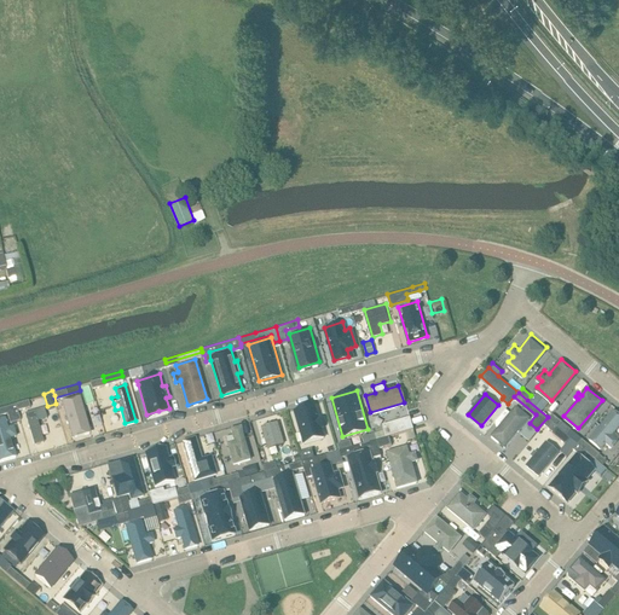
[(71,433),(81,430),(88,428),(79,395),(62,400),(71,433)]
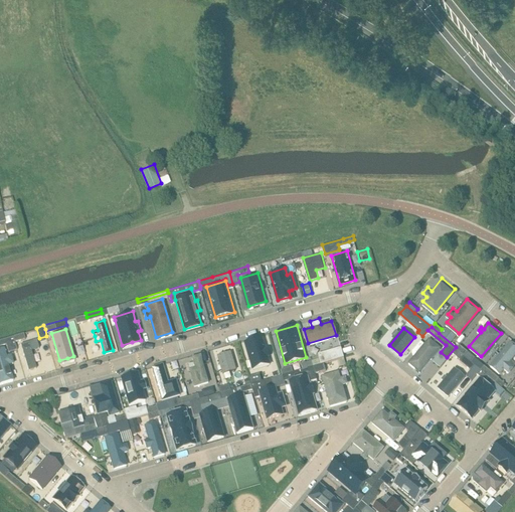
[(13,334),(0,338),(0,347),(4,347),(6,354),(9,353),(8,350),(16,347),(14,339),(13,334)]
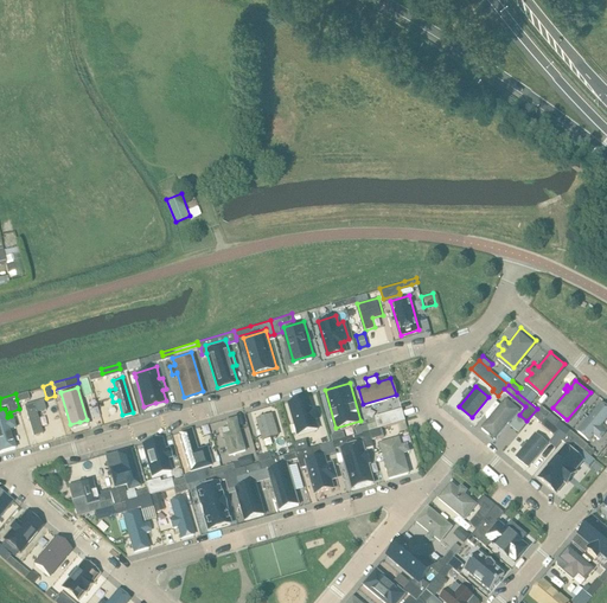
[(308,396),(289,402),(299,434),(318,428),(308,396)]
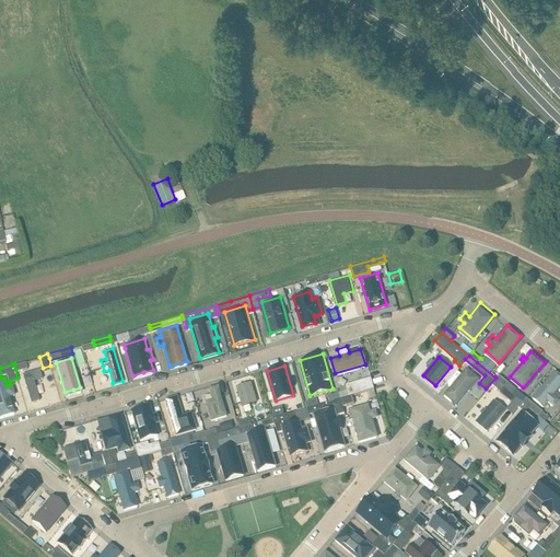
[(34,379),(42,376),(39,367),(22,372),(30,399),(39,396),(37,390),(35,384),(34,379)]
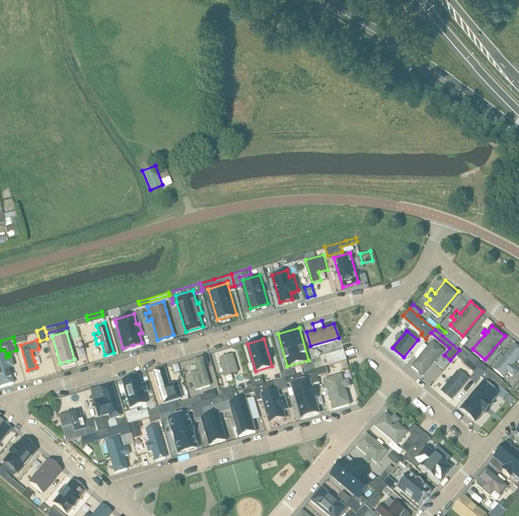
[(424,372),(443,348),(433,340),(414,363),(424,372)]
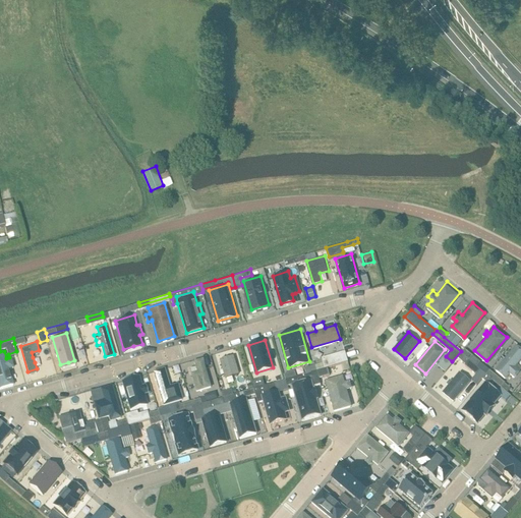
[(506,376),(510,369),(515,373),(520,368),(520,366),(520,365),(518,362),(516,365),(515,364),(520,356),(520,346),(518,344),(498,368),(506,376)]
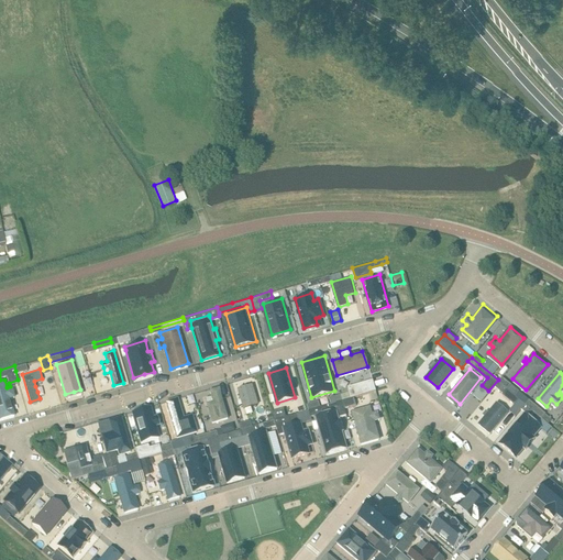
[(503,375),(498,380),(507,387),(511,382),(503,375)]
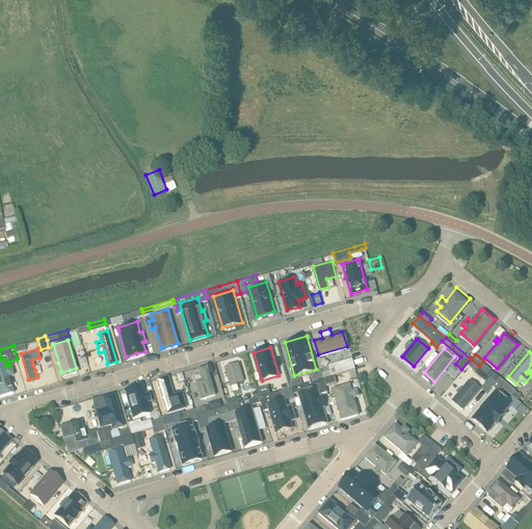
[(351,356),(327,364),(330,373),(333,373),(348,369),(354,367),(353,364),(351,358),(351,356)]
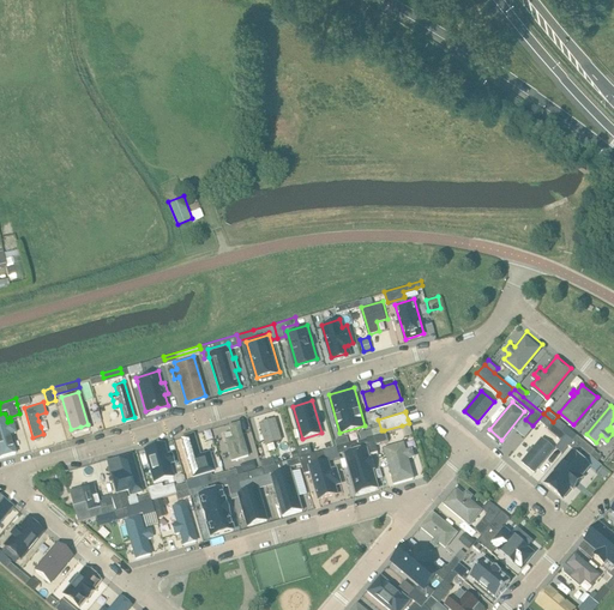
[(5,414),(0,414),(0,454),(16,451),(10,433),(14,432),(14,429),(11,421),(7,422),(5,414)]
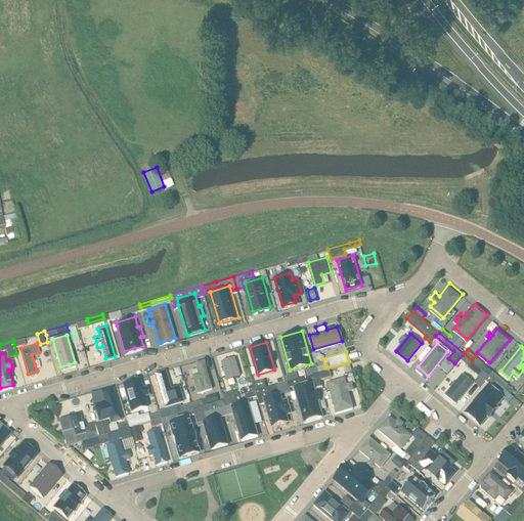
[(464,353),(461,357),(469,364),(472,360),(464,353)]
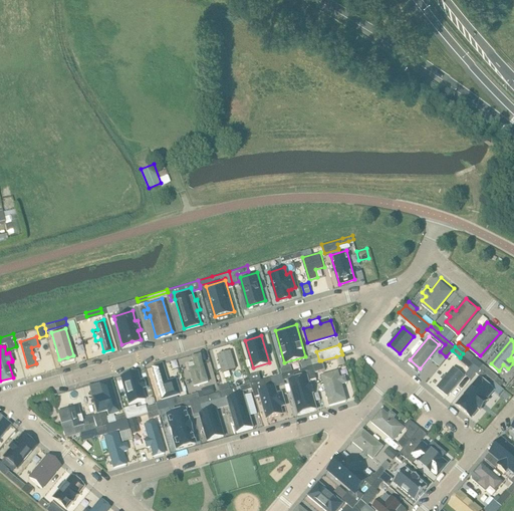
[(231,348),(218,352),(219,358),(222,366),(223,370),(236,366),(231,348)]
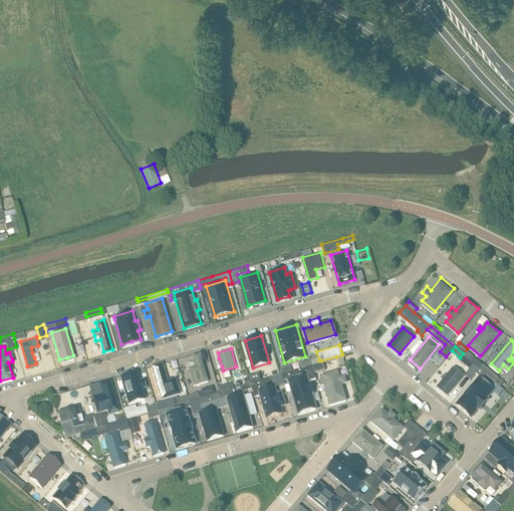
[(467,348),(463,353),(470,359),(474,354),(467,348)]
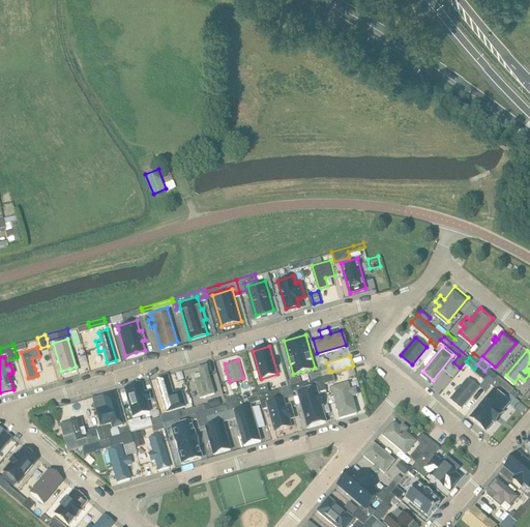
[(195,377),(194,377),(200,396),(215,390),(207,362),(198,364),(200,371),(201,375),(195,377)]
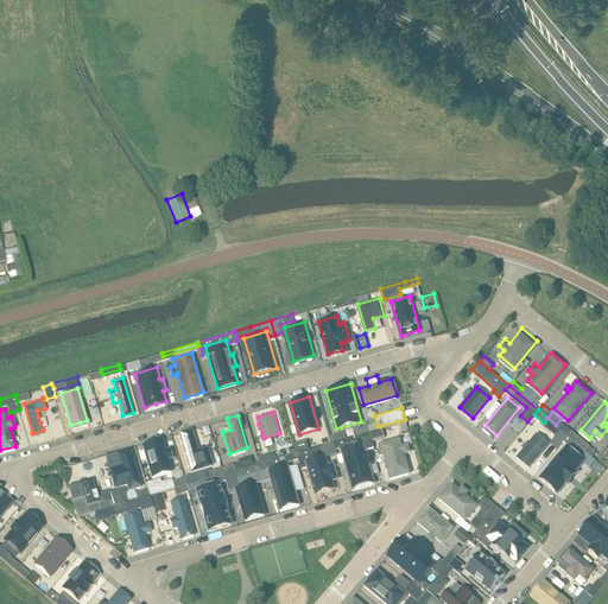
[(556,433),(561,428),(556,425),(548,418),(544,423),(543,423),(556,433)]
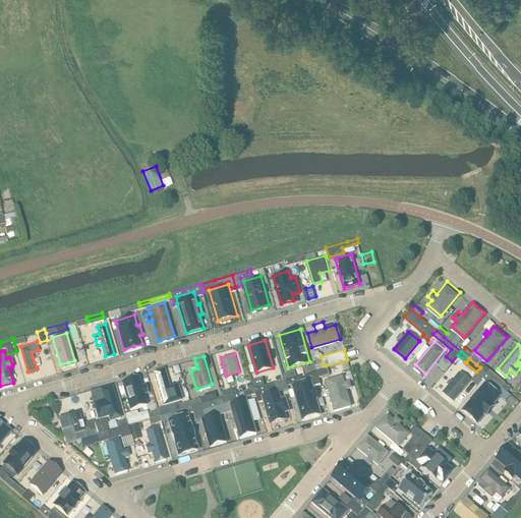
[(310,369),(315,368),(317,367),(315,362),(314,363),(305,365),(307,370),(310,369)]
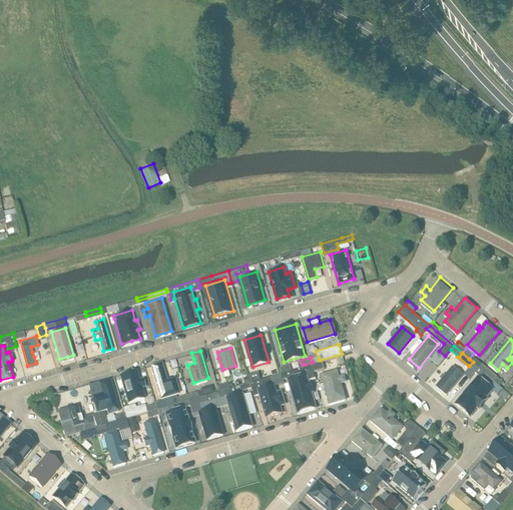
[(313,362),(311,363),(314,372),(324,368),(321,360),(319,360),(313,362)]
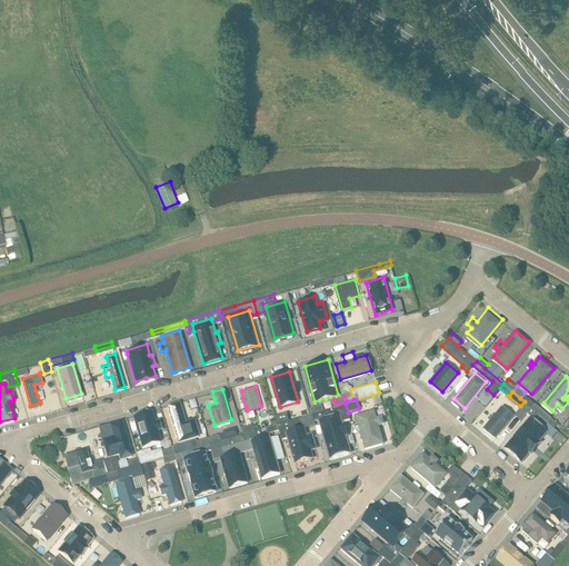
[(179,401),(167,405),(178,443),(199,436),(193,418),(185,420),(179,401)]
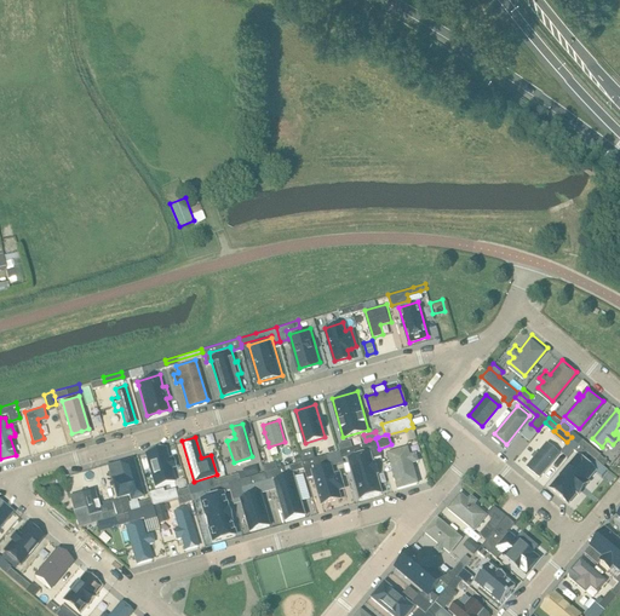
[(578,442),(589,450),(596,458),(603,462),(607,459),(601,453),(583,437),(578,442)]
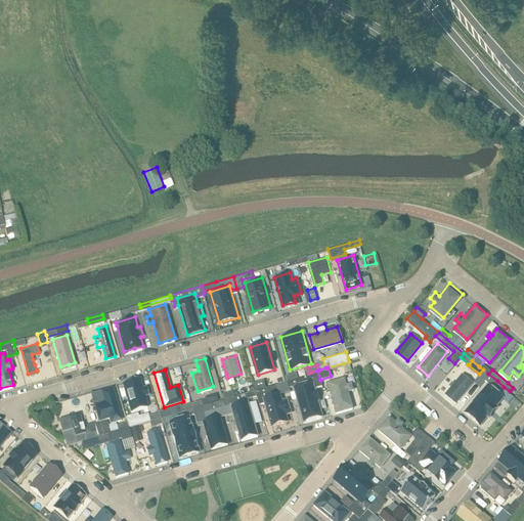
[(297,371),(286,374),(288,379),(298,376),(297,371)]
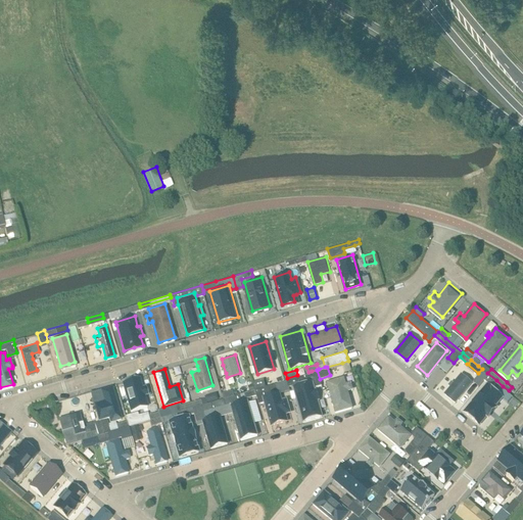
[(317,370),(312,371),(314,377),(316,385),(321,383),(320,379),(317,370)]
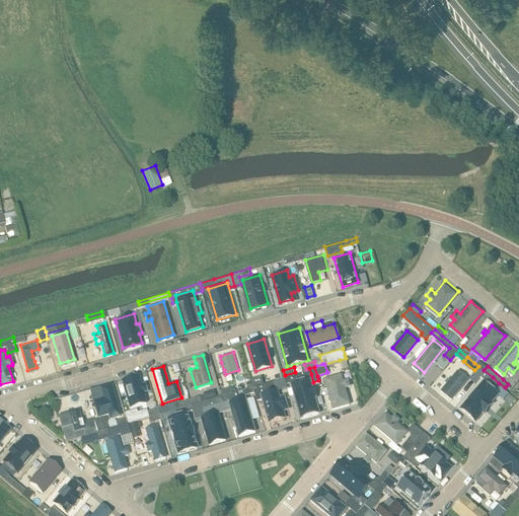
[(285,375),(283,376),(285,382),(311,374),(309,368),(306,369),(301,371),(295,372),(285,375)]
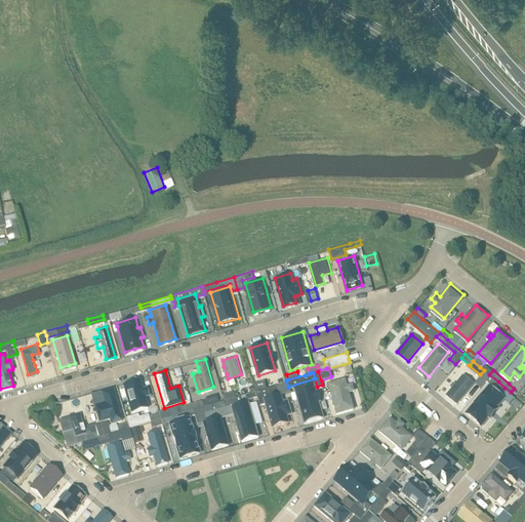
[(452,387),(447,394),(457,403),(474,384),(463,373),(455,383),(453,380),(450,385),(452,387)]
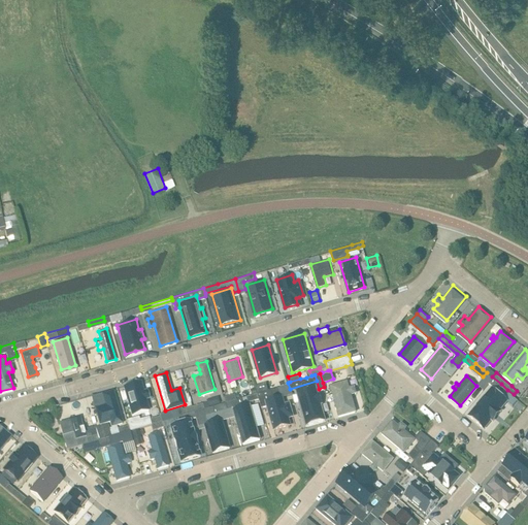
[(489,382),(497,389),(501,384),(492,376),(489,382)]
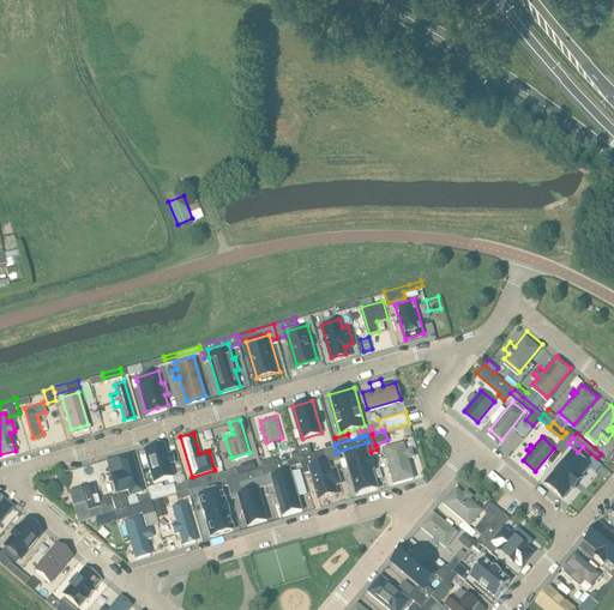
[(405,440),(385,445),(396,482),(416,476),(410,457),(408,447),(405,440)]
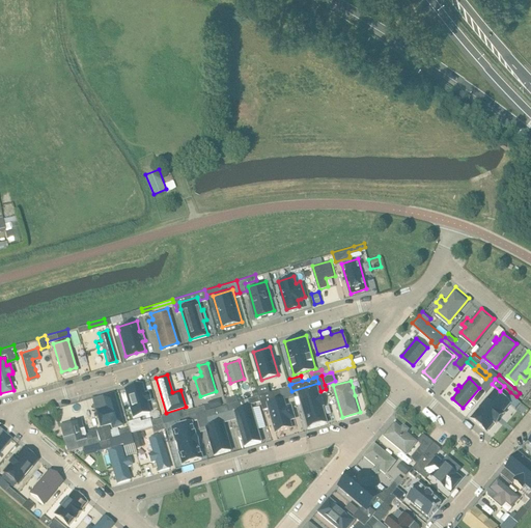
[(142,382),(124,387),(133,416),(150,411),(147,400),(144,392),(142,382)]
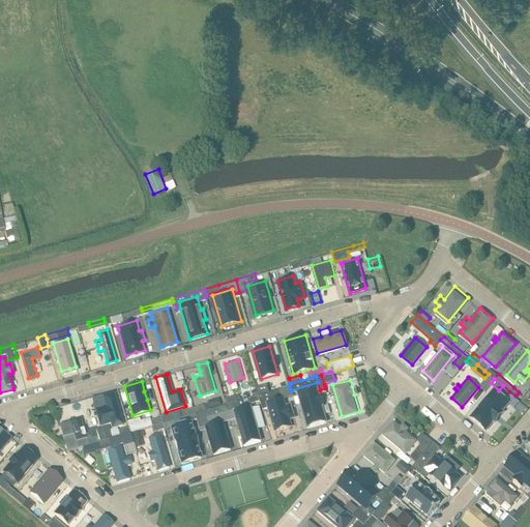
[(266,382),(255,385),(256,387),(257,392),(258,393),(268,390),(266,382)]
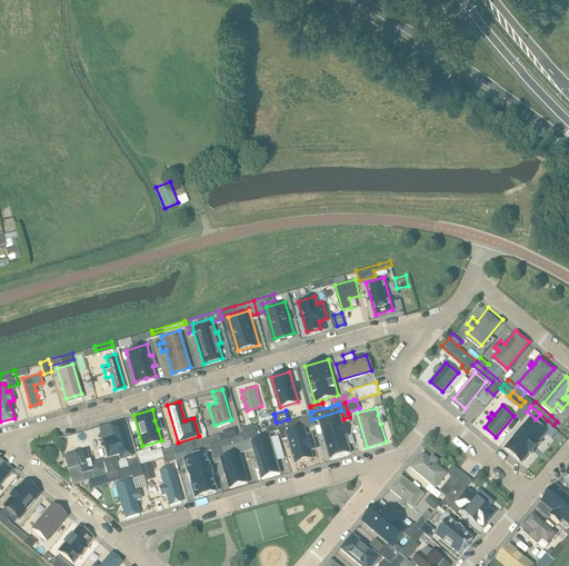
[(340,413),(319,418),(330,457),(351,452),(347,435),(348,435),(345,423),(343,423),(340,413)]
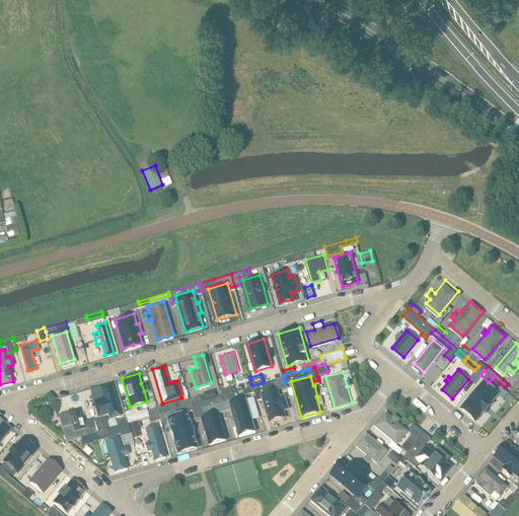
[(274,388),(272,379),(263,382),(252,385),(253,390),(255,398),(262,397),(269,422),(285,416),(283,410),(288,409),(284,394),(279,395),(276,387),(274,388)]
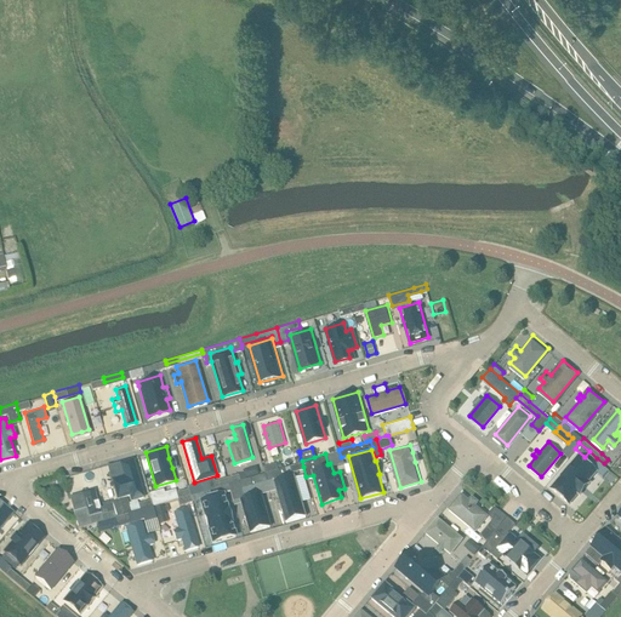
[(592,464),(579,453),(552,486),(569,501),(579,490),(580,491),(590,480),(587,479),(596,469),(597,468),(592,464)]
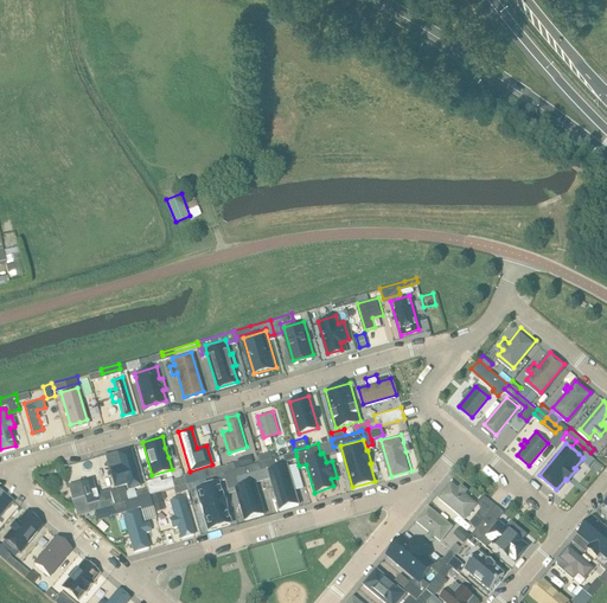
[(121,462),(109,466),(114,480),(115,485),(127,481),(128,488),(140,485),(139,478),(129,447),(117,450),(121,462)]
